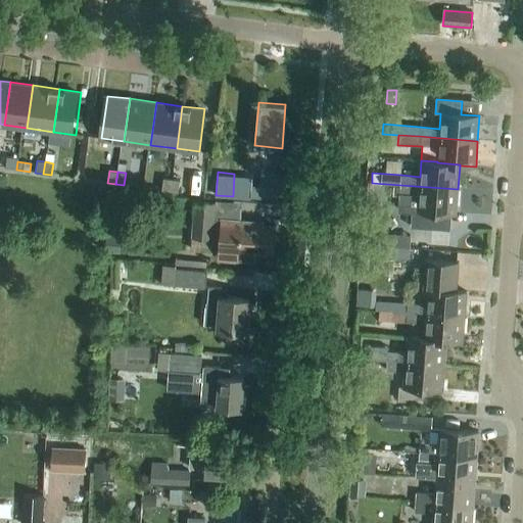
[(161,190),(170,191),(172,179),(163,178),(161,190)]
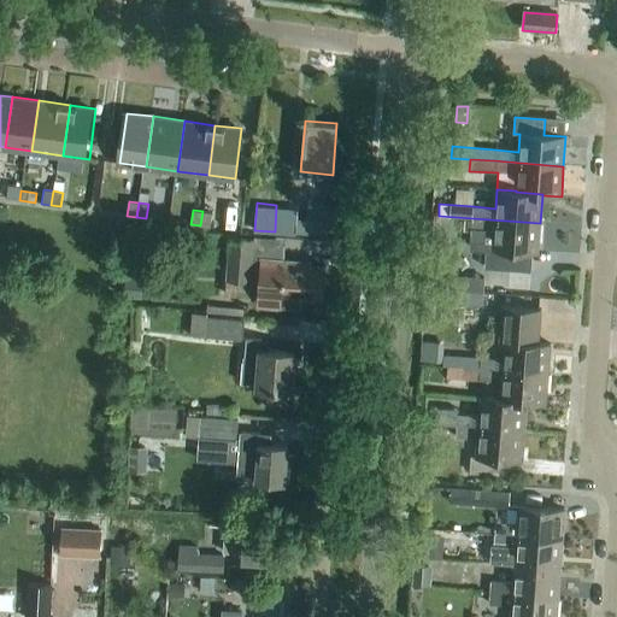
[(203,211),(200,225),(210,227),(211,213),(203,211)]
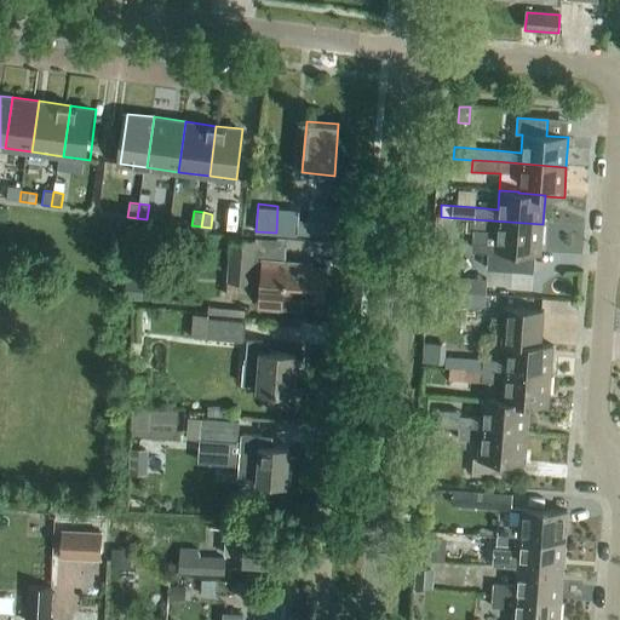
[(452,283),(455,235),(472,236),(474,231),(495,233),(494,251),(488,250),(487,267),(516,269),(517,253),(540,254),(543,224),(441,217),(434,217),(428,296),(454,298),(454,292),(457,292),(458,283),(452,283)]
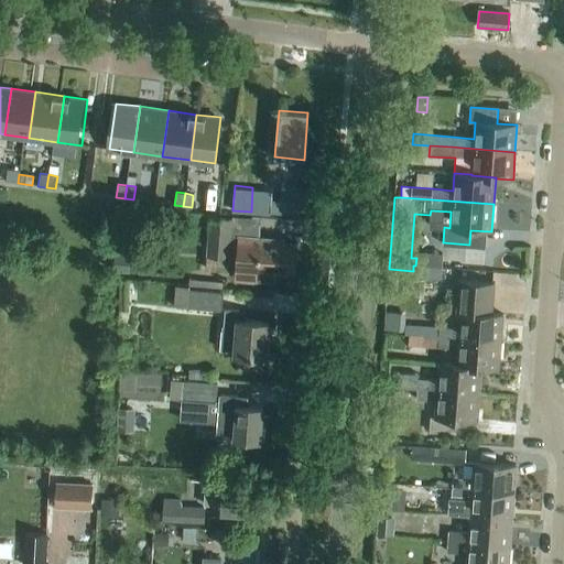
[(270,213),(300,215),(301,202),(271,199),(270,213)]
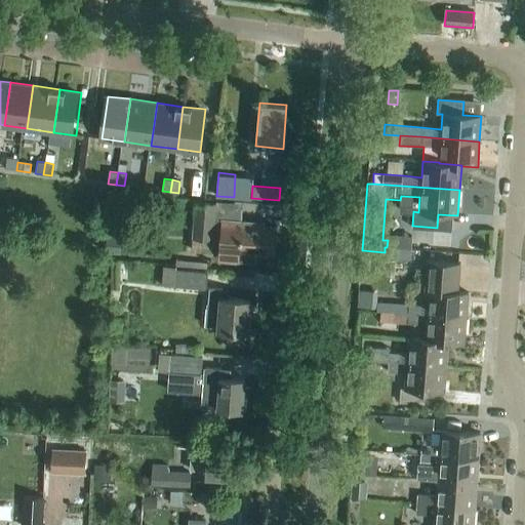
[(192,238),(213,240),(216,204),(195,202),(192,238)]
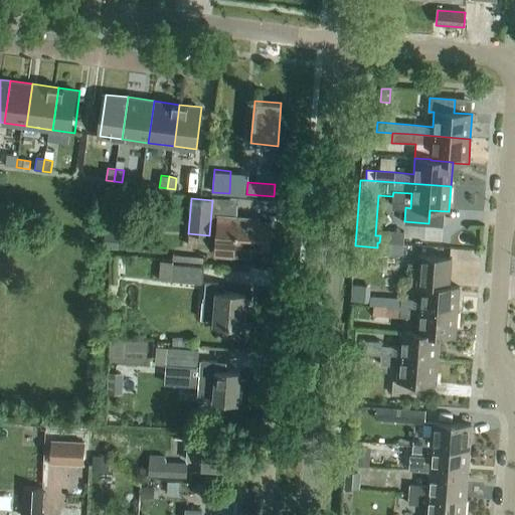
[(218,217),(217,233),(215,256),(234,259),(234,255),(249,258),(250,247),(270,249),(272,224),(259,223),(259,219),(236,218),(236,219),(218,217)]
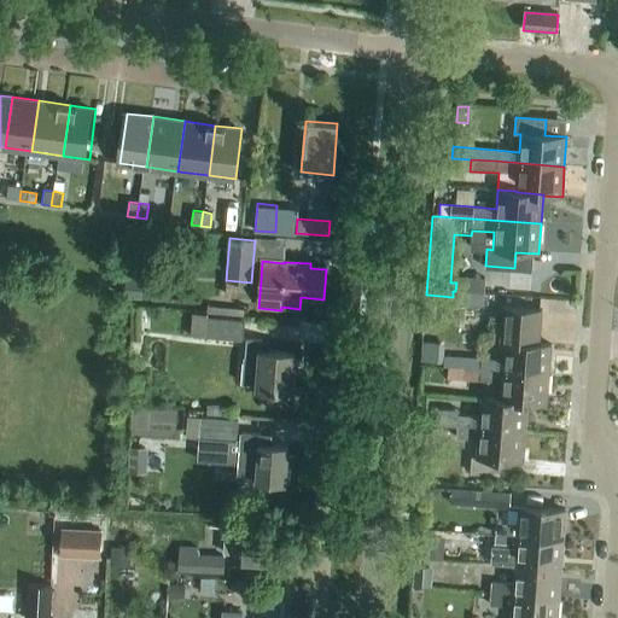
[(126,278),(126,298),(141,299),(143,278),(126,278)]
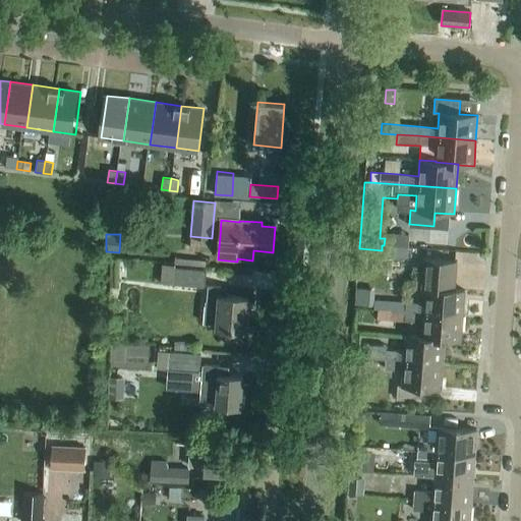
[(110,259),(110,287),(119,287),(120,259),(110,259)]
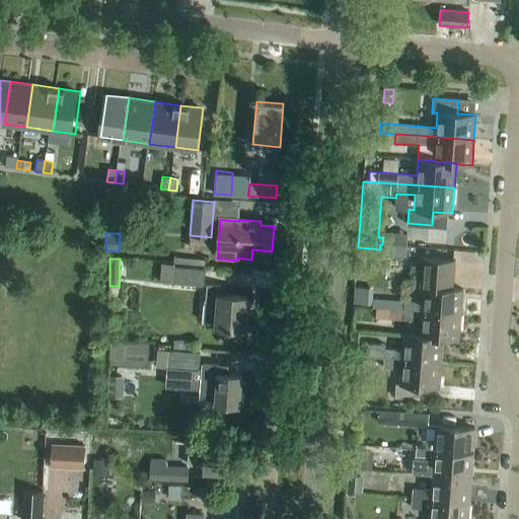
[(404,301),(403,310),(461,315),(462,290),(452,289),(454,261),(422,258),(420,288),(424,288),(423,302),(404,301)]
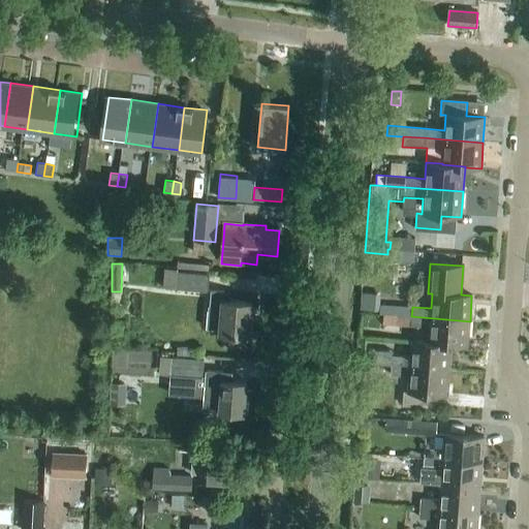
[(207,291),(209,275),(177,273),(176,288),(207,291)]
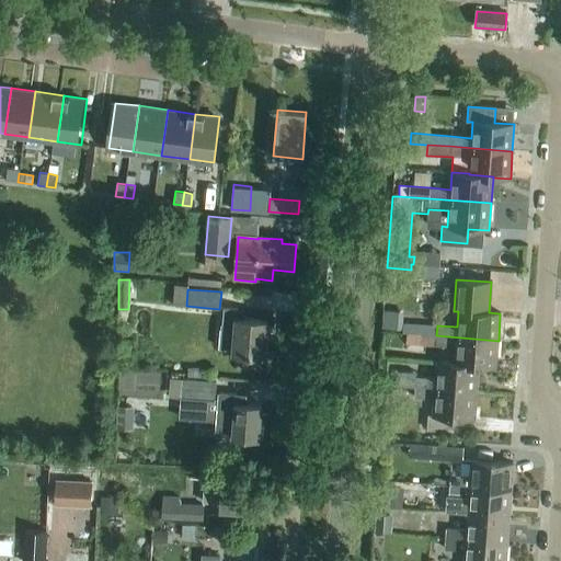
[(221,348),(233,350),(233,353),(265,356),(268,321),(243,319),(243,310),(225,309),(221,348)]
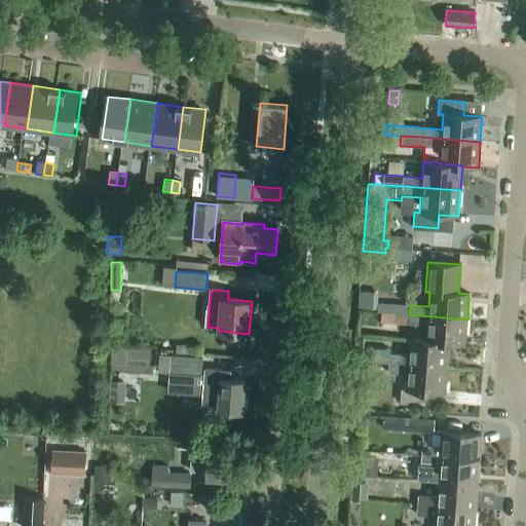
[(377,309),(378,292),(362,291),(361,308),(377,309)]
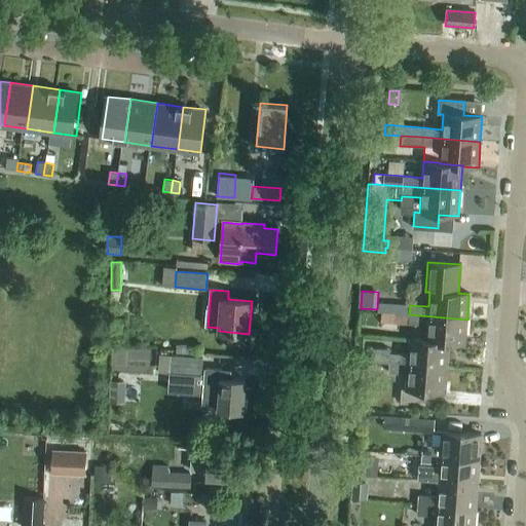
[(467,320),(409,314),(408,325),(427,326),(426,340),(426,341),(449,343),(465,345),(467,320)]
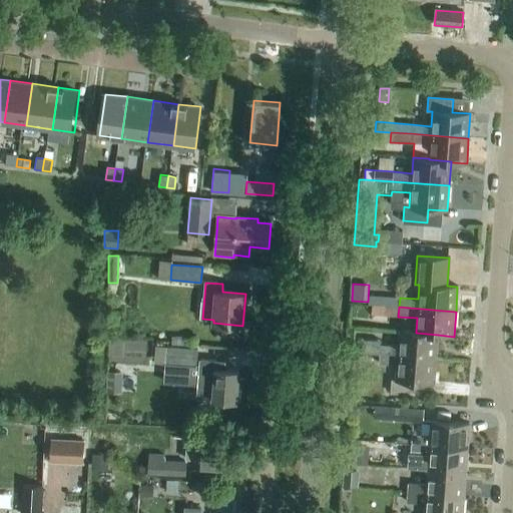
[(416,333),(416,332),(400,331),(398,347),(381,345),(381,341),(365,340),(364,354),(380,355),(436,359),(438,335),(416,333)]
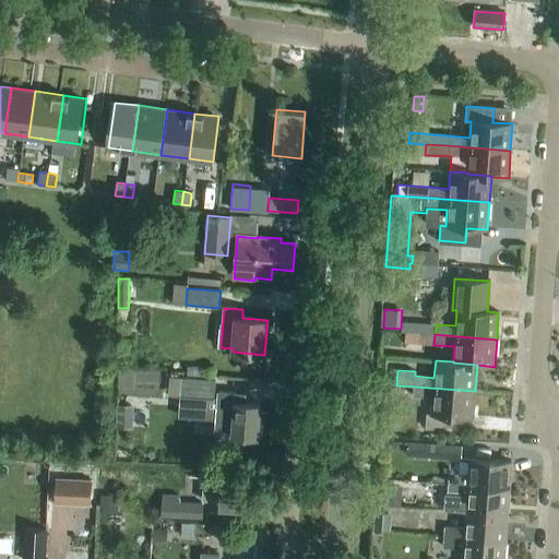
[(189,375),(212,375),(212,366),(189,366),(189,375)]
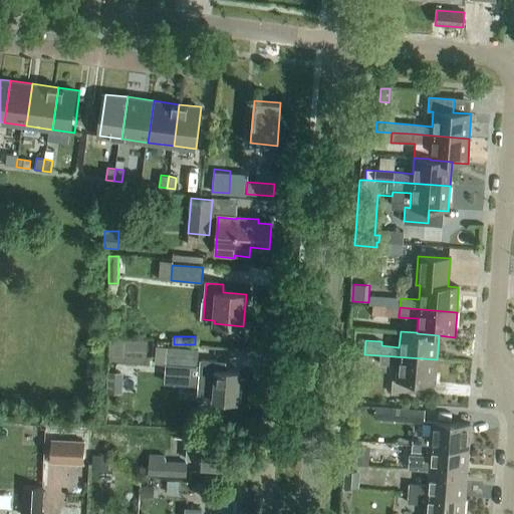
[(196,366),(197,365),(198,350),(168,347),(167,364),(188,365),(196,366)]
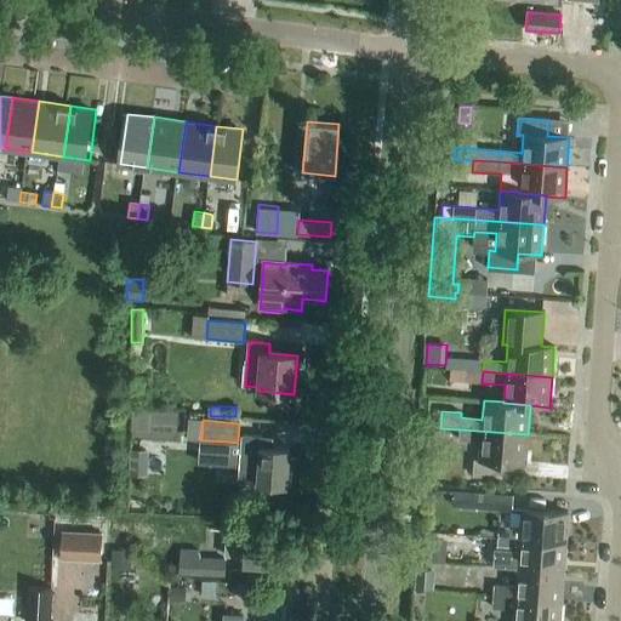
[(440,449),(443,431),(428,429),(427,449),(440,449)]
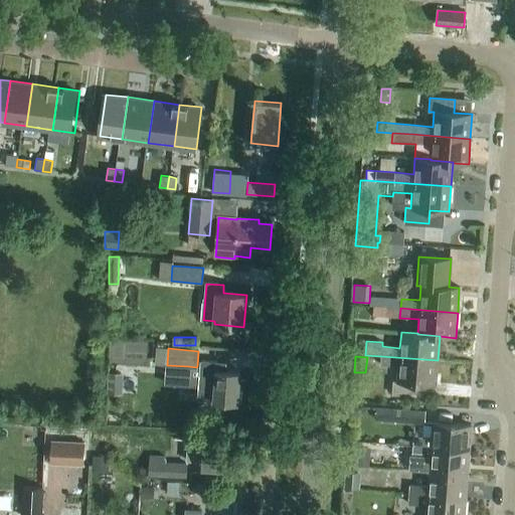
[(438,360),(381,356),(380,365),(398,367),(397,381),(393,381),(392,395),(416,397),(417,383),(436,385),(438,360)]
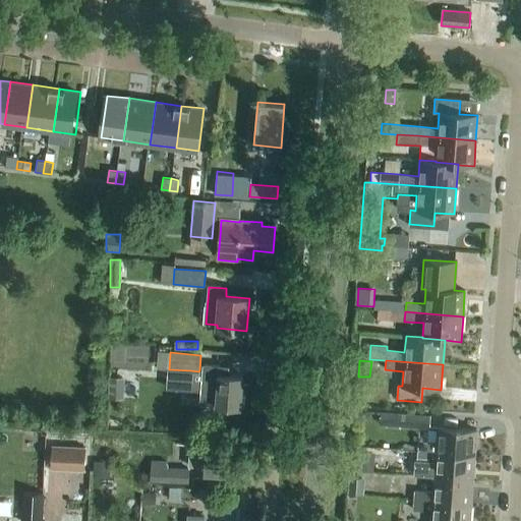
[(240,407),(242,377),(219,374),(220,366),(204,365),(204,370),(199,370),(198,371),(190,370),(189,390),(201,391),(200,404),(240,407)]
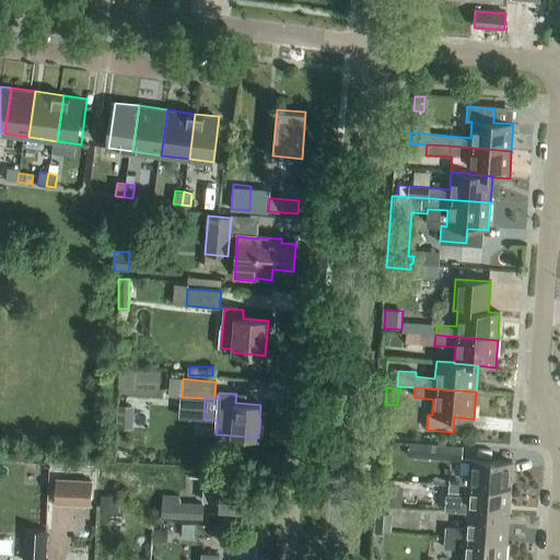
[(117,406),(116,429),(133,429),(135,406),(117,406)]
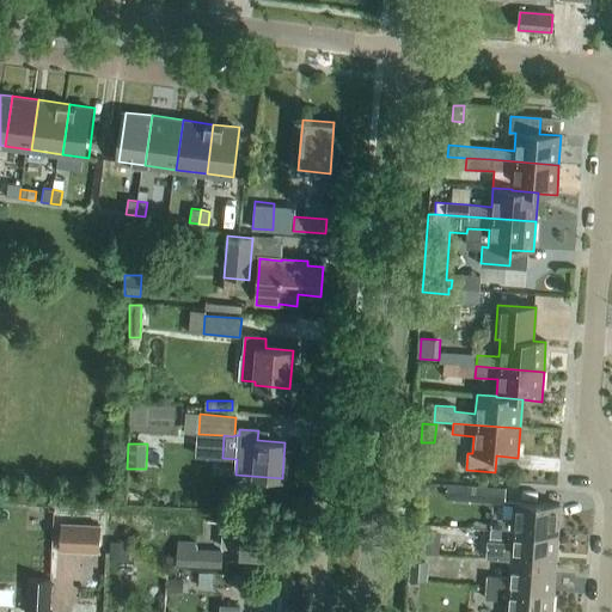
[(465,501),(505,505),(506,488),(466,485),(465,501)]
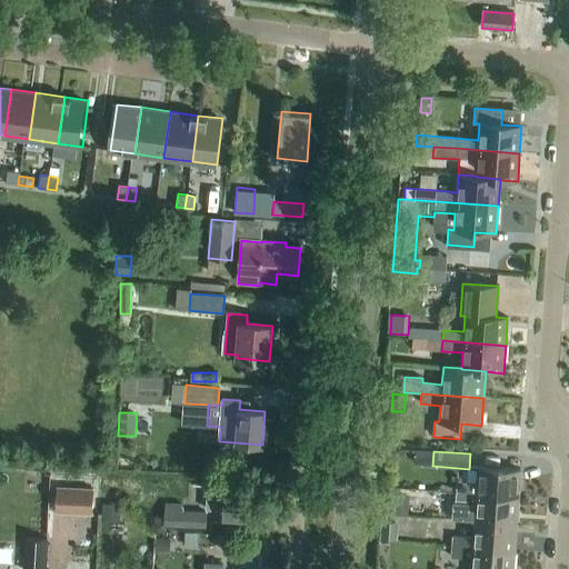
[(457,482),(456,492),(519,498),(520,470),(478,467),(477,483),(457,482)]
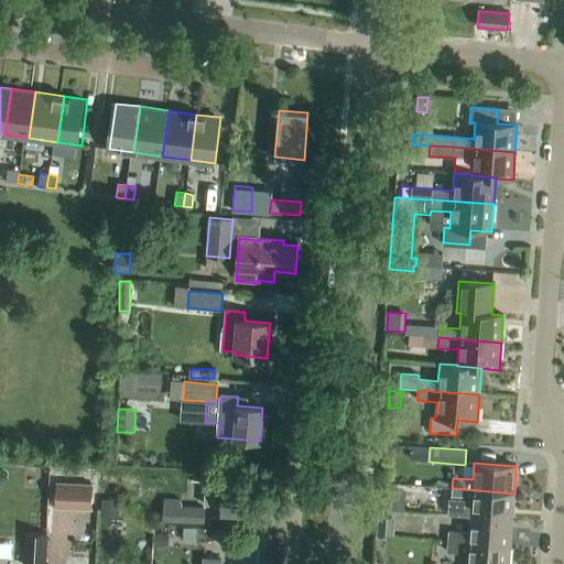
[(55,508),(91,510),(93,484),(56,483),(55,508)]
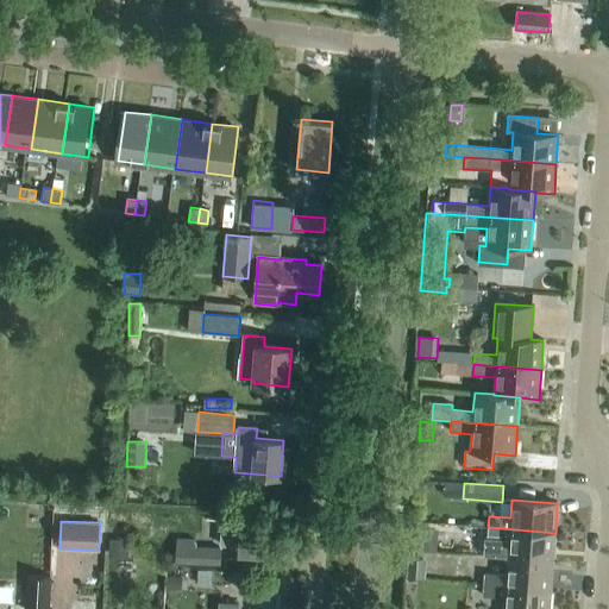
[(239,546),(239,553),(275,556),(277,528),(240,526),(240,532),(221,531),(220,545),(239,546)]
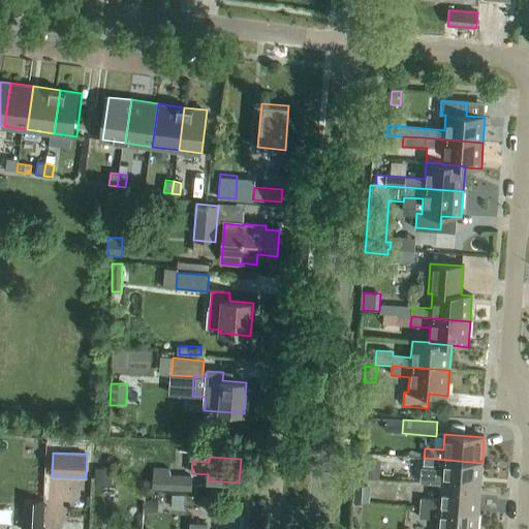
[(483,463),(424,458),(423,468),(442,469),(440,485),(480,488),(483,463)]
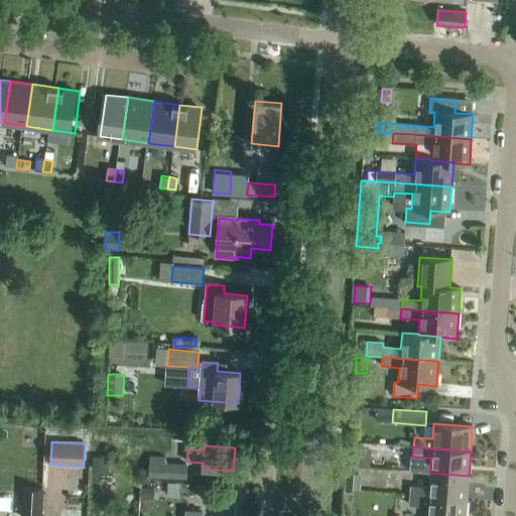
[(347,467),(374,468),(374,456),(348,455),(347,467)]
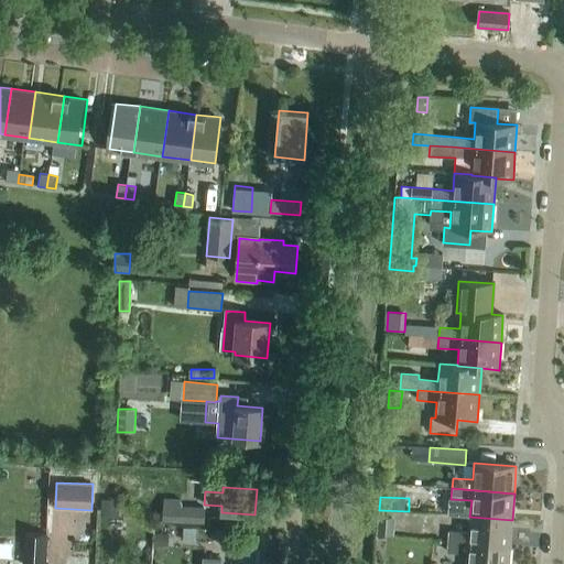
[(204,509),(179,507),(180,499),(163,498),(162,520),(203,523),(204,509)]
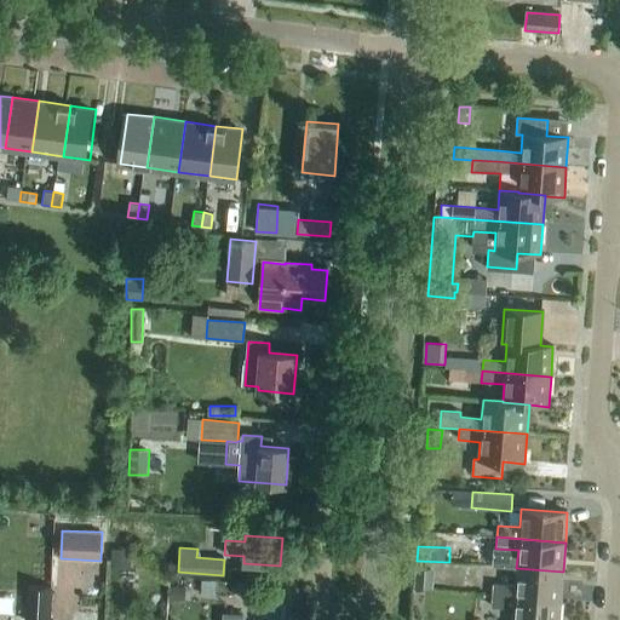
[(130,569),(131,550),(112,549),(109,568),(130,569)]
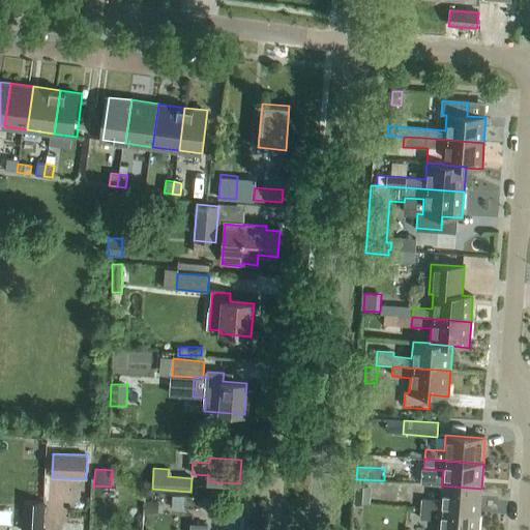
[(371,503),(372,487),(355,486),(354,502),(371,503)]
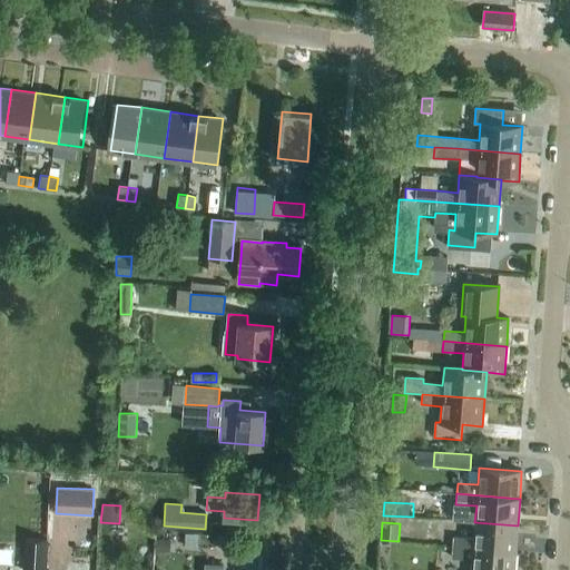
[(518,526),(474,522),(473,539),(453,537),(452,548),(516,552),(518,526)]
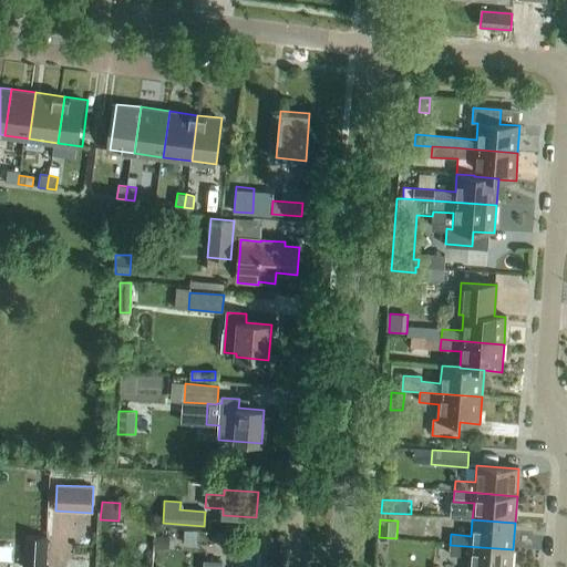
[(22,566),(44,566),(47,537),(23,536),(22,566)]
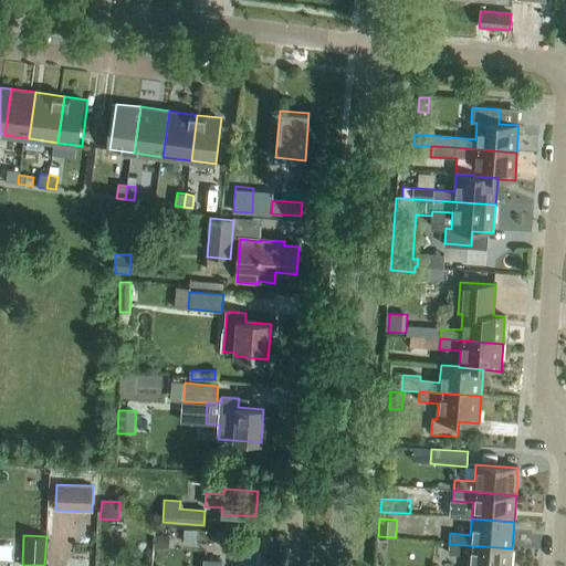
[(510,565),(512,548),(449,544),(449,554),(469,556),(468,565),(510,565)]
